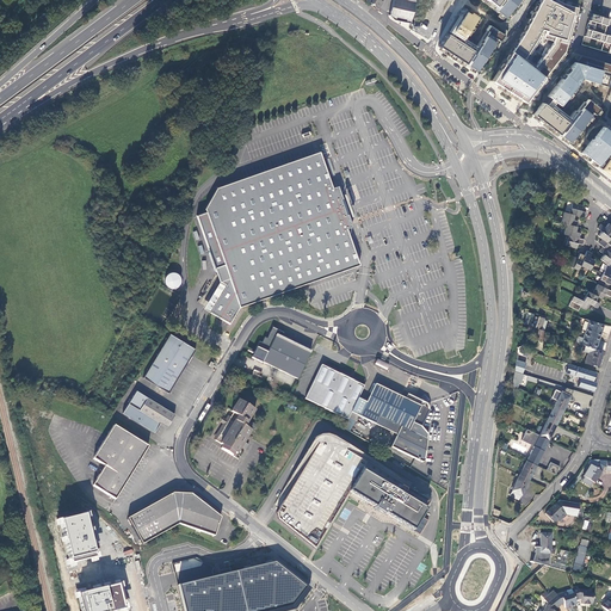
[(392,0),(388,16),(393,19),(409,24),(414,0),(392,0)]
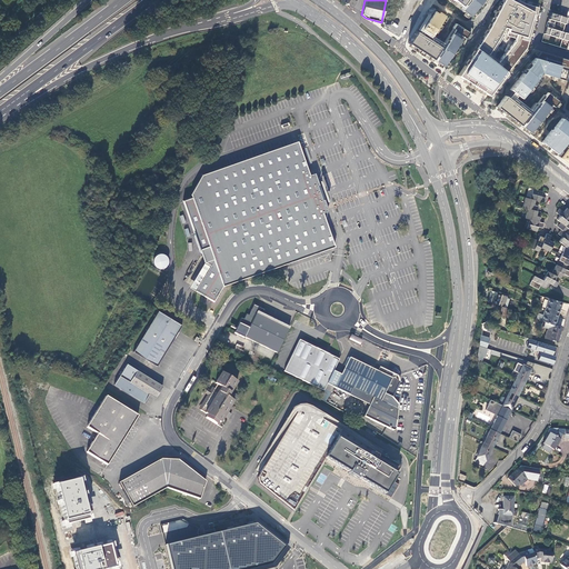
[(452,0),(460,6),(462,3),(465,5),(460,10),(469,16),(481,0),(452,0)]
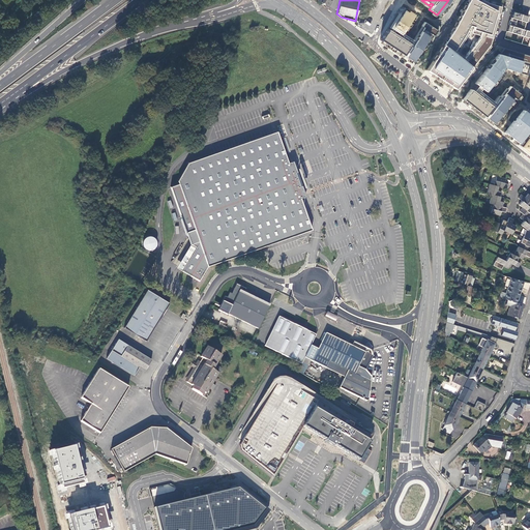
[(454,89),(490,45),(501,7),(489,3),(481,0),(468,0),(454,26),(424,70),(454,89)]
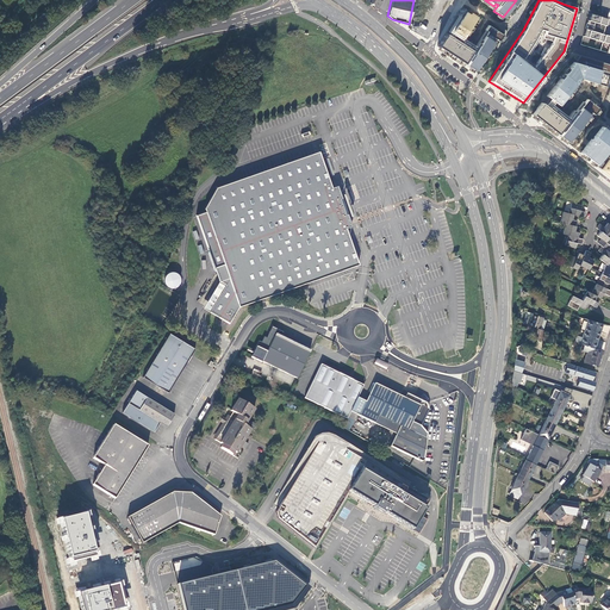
[(460,38),(474,16),(462,7),(437,45),(464,63),(466,58),(468,61),(466,64),(474,70),(495,39),(498,42),(503,35),(489,25),(485,30),(487,31),(472,54),(471,54),(472,51),(460,43),(462,39),(460,38)]
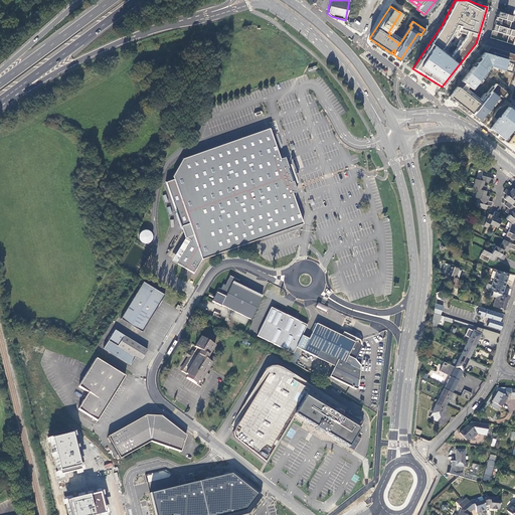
[(513,15),(498,11),(496,17),(496,19),(502,21),(502,18),(511,21),(513,15)]
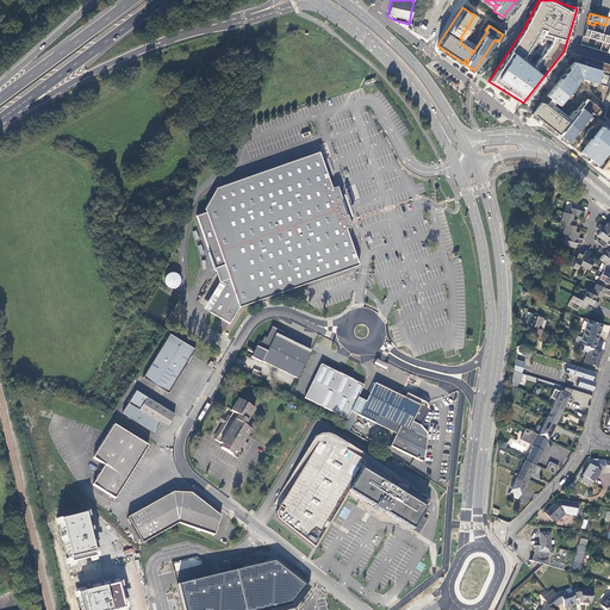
[(609,35),(585,29),(584,30),(583,36),(609,44),(607,54),(609,54),(609,35)]
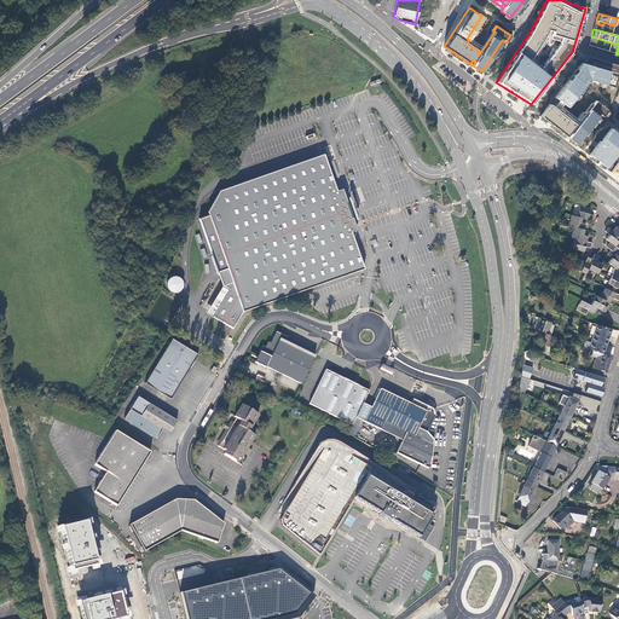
[(618,80),(618,64),(588,57),(554,97),(556,98),(550,105),(549,104),(539,116),(548,122),(565,136),(574,125),(556,110),(561,103),(566,108),(589,80),(617,88),(618,80)]
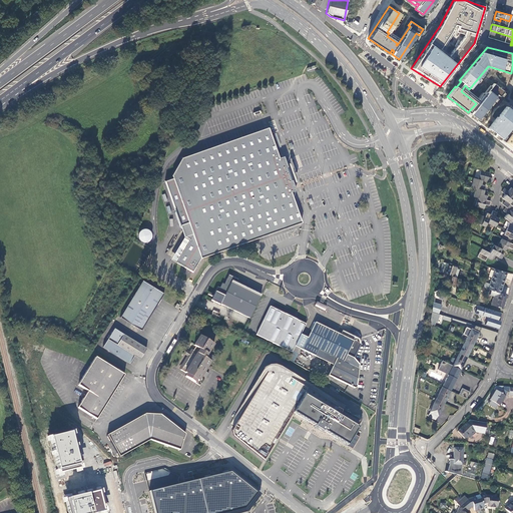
[(504,91),(494,83),(469,114),(476,119),(496,94),(499,96),(504,91)]
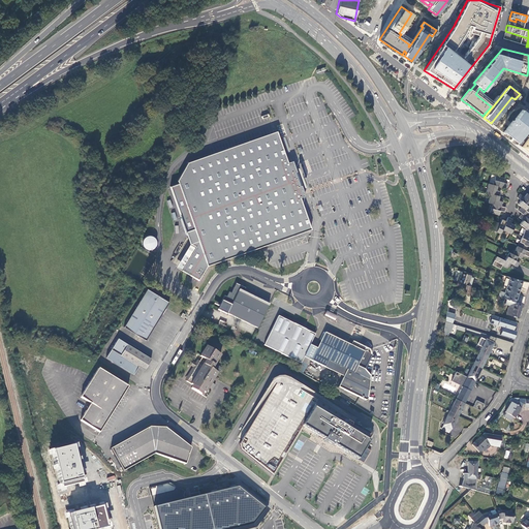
[(528,125),(528,116),(522,111),(503,133),(528,153),(528,134),(525,131),(528,125)]
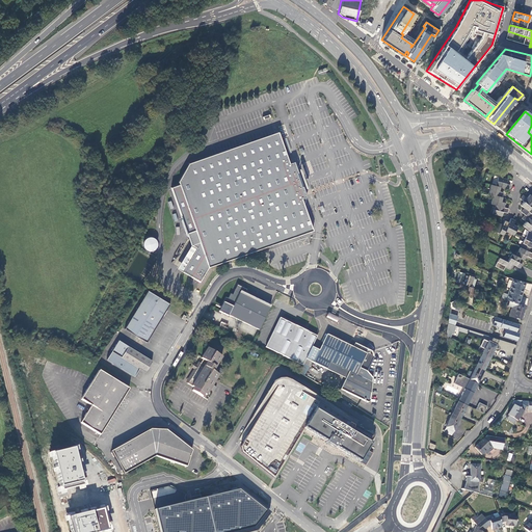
[(200,283),(201,282),(201,281),(208,267),(264,247),(313,231),(301,200),(304,198),(306,195),(302,188),(300,189),(298,182),(296,175),(296,173),(293,163),(289,164),(281,140),(278,133),(198,161),(195,162),(189,164),(179,182),(180,185),(171,188),(180,215),(190,246),(180,264),(177,270),(182,272),(200,283)]
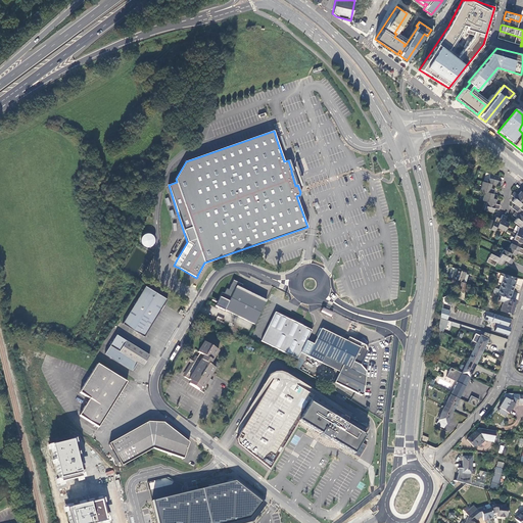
[(497,176),(489,174),(486,182),(491,184),(500,186),(501,182),(496,180),(497,176)]
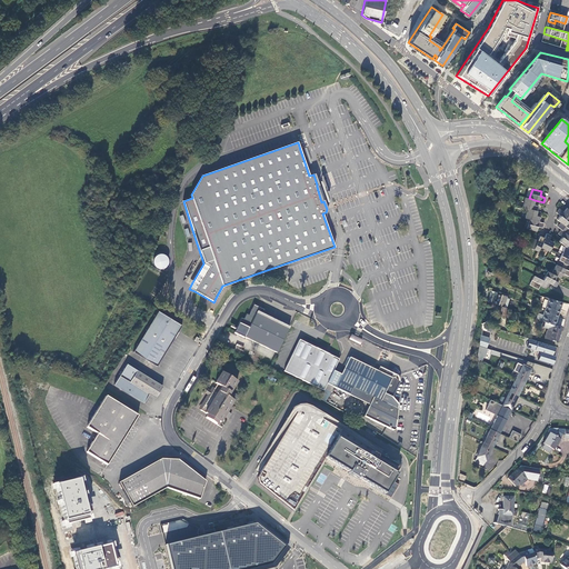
[(529,198),(525,197),(521,207),(527,208),(537,210),(538,206),(533,205),(535,200),(529,198)]
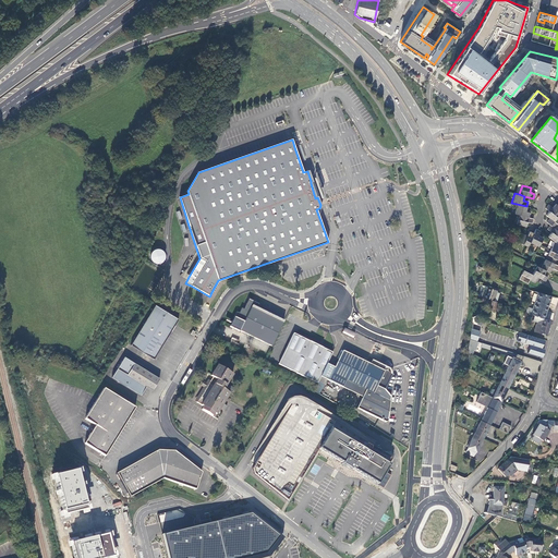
[(524,211),(526,206),(517,204),(513,214),(519,215),(529,217),(530,213),(524,211)]
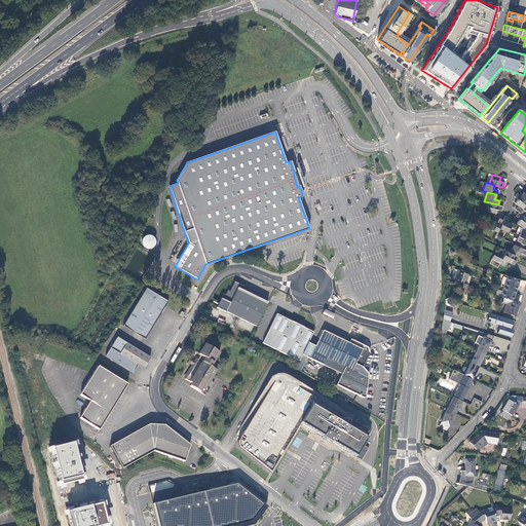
[(517,192),(514,196),(518,199),(524,205),(525,203),(525,193),(524,192),(521,196),(517,192)]
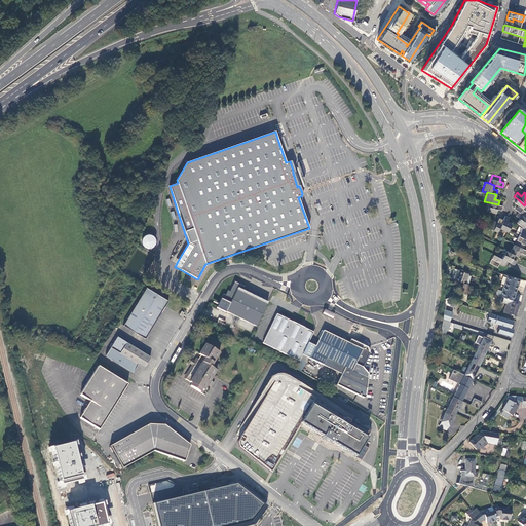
[(518,199),(515,202),(518,205),(515,210),(519,213),(522,216),(525,210),(525,207),(524,205),(518,199)]
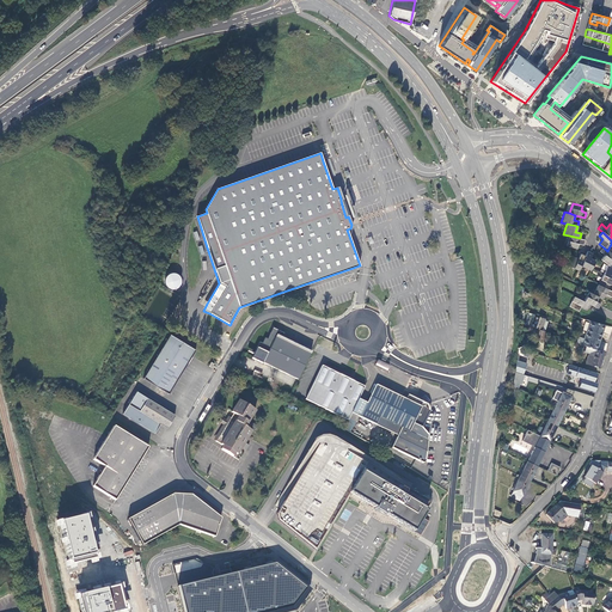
[(580,238),(569,236),(565,246),(576,249),(577,244),(583,245),(585,240),(580,238)]
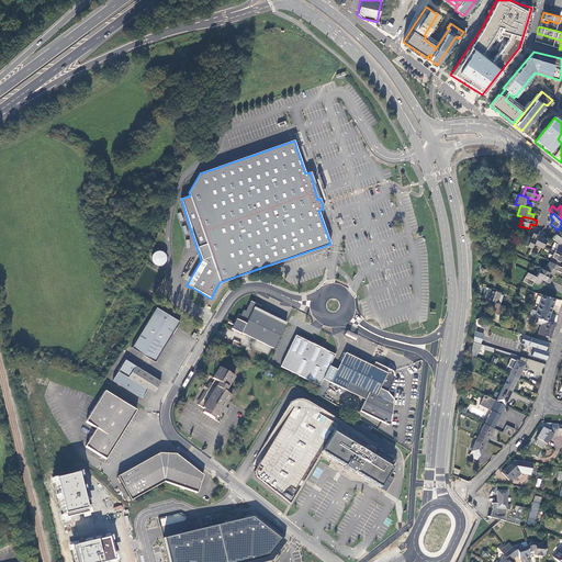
[(554,234),(551,238),(558,244),(559,245),(561,239),(561,233),(558,231),(554,227),(551,231),(554,234)]
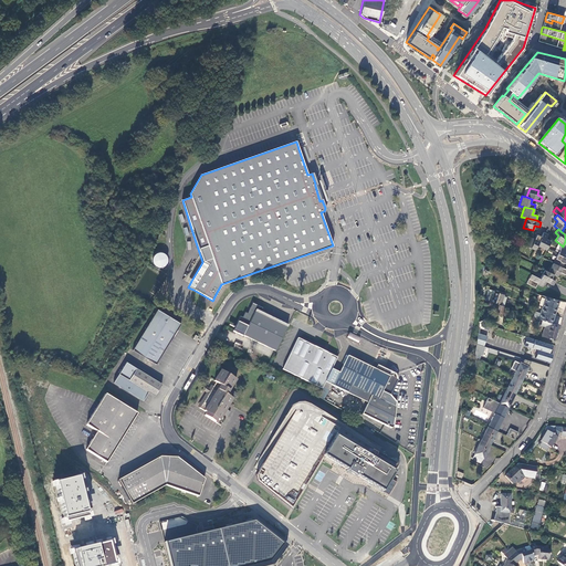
[(547,234),(543,232),(541,237),(536,245),(545,250),(549,241),(546,239),(547,234)]
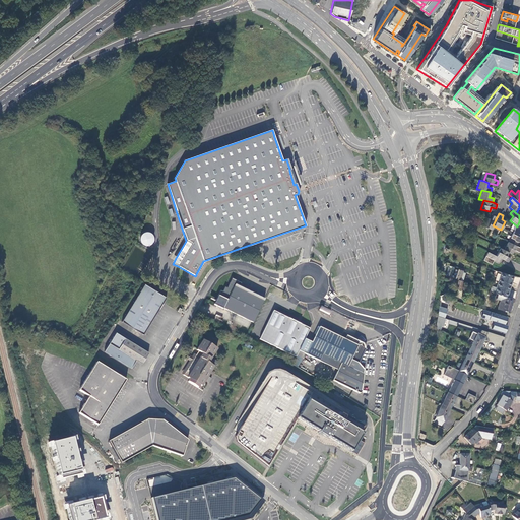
[(497,217),(493,215),(491,219),(486,217),(482,225),(491,230),(493,225),(497,217)]
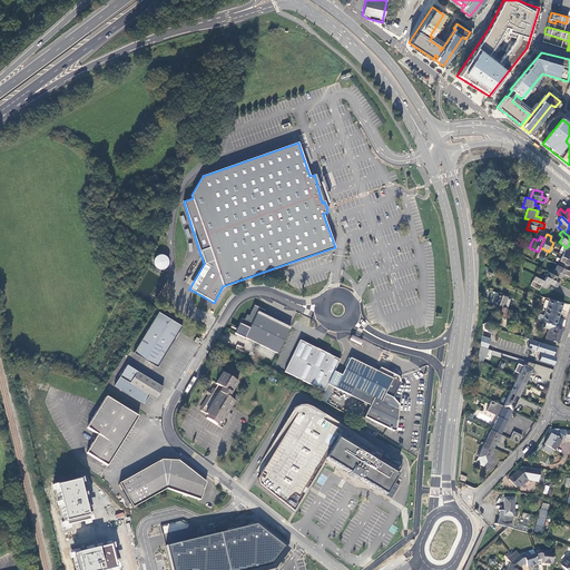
[(165,268),(166,267),(167,265),(168,263),(168,261),(167,257),(165,256),(163,255),(159,255),(157,255),(155,257),(154,258),(153,261),(153,263),(154,265),(155,267),(156,268),(157,268),(158,269),(160,269),(163,269),(165,268)]
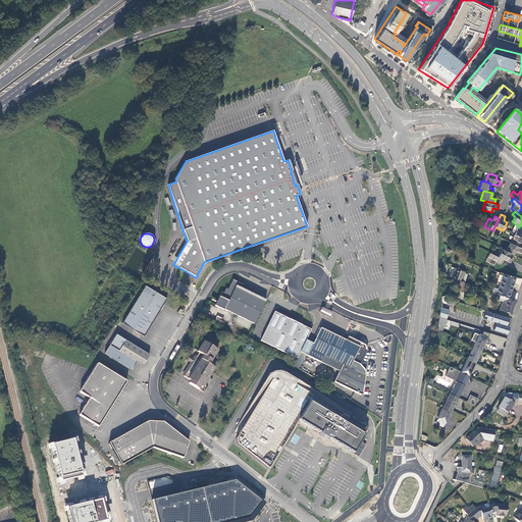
[(521,238),(514,235),(510,243),(518,247),(520,243),(521,243),(521,238)]
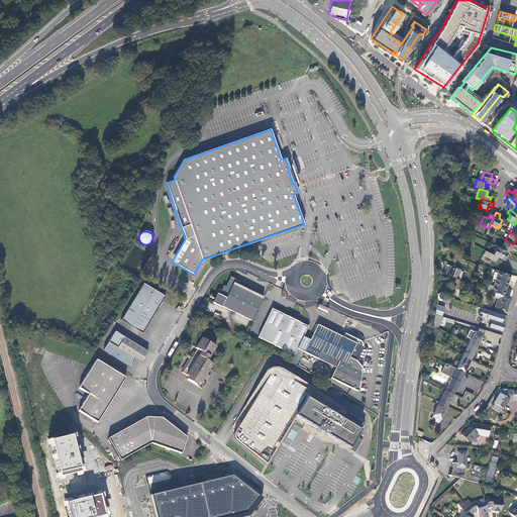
[(505,240),(501,248),(505,250),(509,252),(511,248),(515,250),(516,246),(513,244),(505,240)]
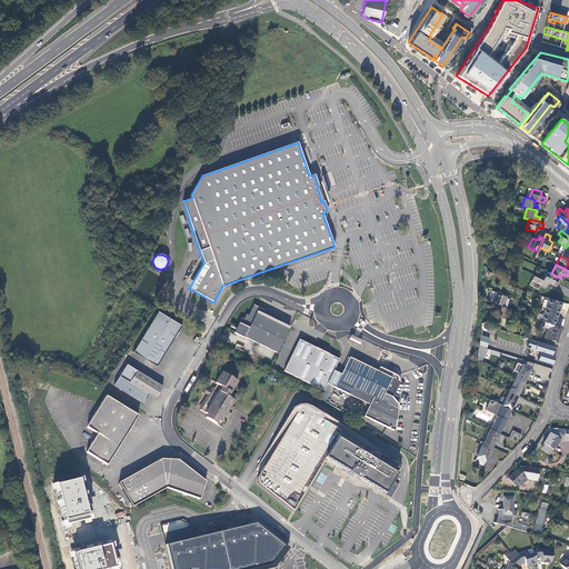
[(551,273),(546,271),(541,280),(547,282),(556,287),(558,282),(553,280),(556,276),(551,273)]
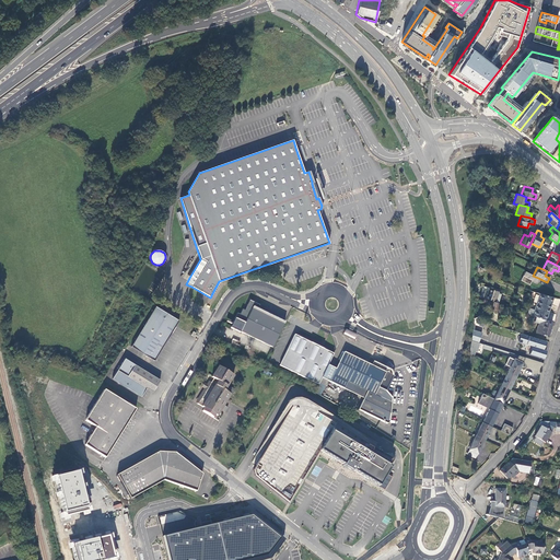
[(533,276),(524,271),(521,280),(529,284),(532,280),(536,282),(538,278),(533,276)]
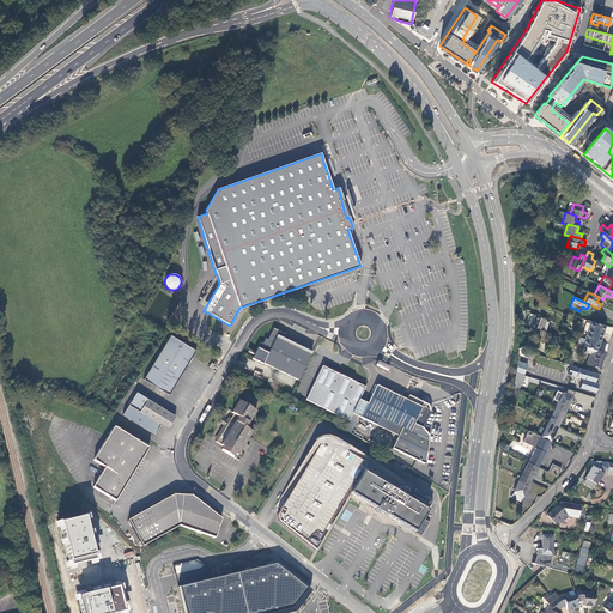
[(605,326),(590,321),(587,333),(600,338),(602,331),(605,326)]
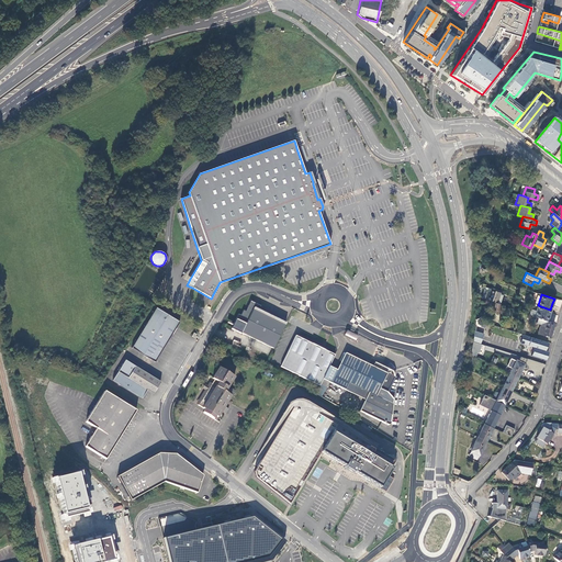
[(238,315),(232,329),(242,334),(243,334),(274,349),(287,323),(259,310),(261,306),(257,304),(254,302),(251,301),(246,311),(244,310),(240,316),(238,315)]
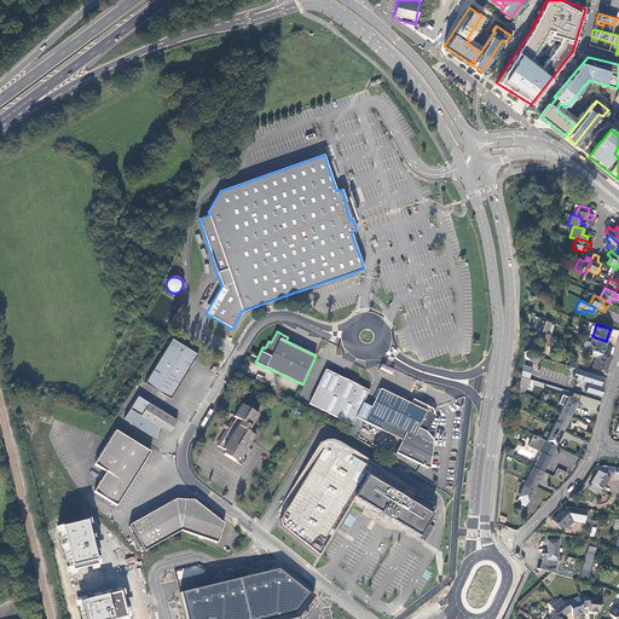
[(542,333),(537,347),(541,347),(542,343),(548,345),(550,335),(547,334),(542,333)]
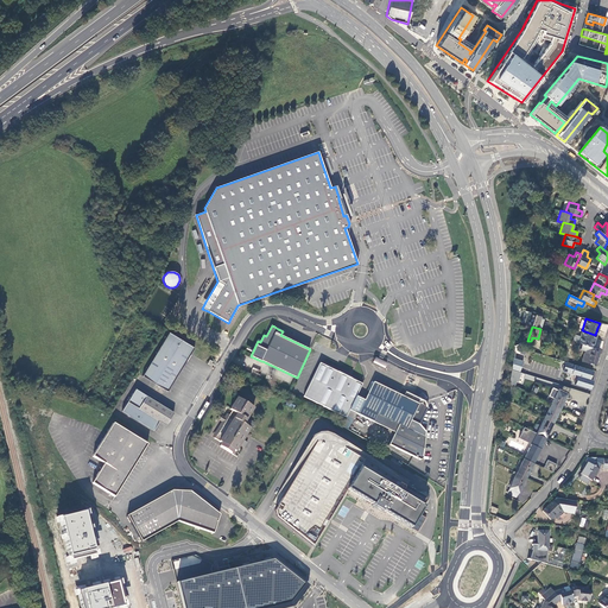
[(595,335),(582,330),(578,341),(593,347),(594,341),(593,341),(595,335)]
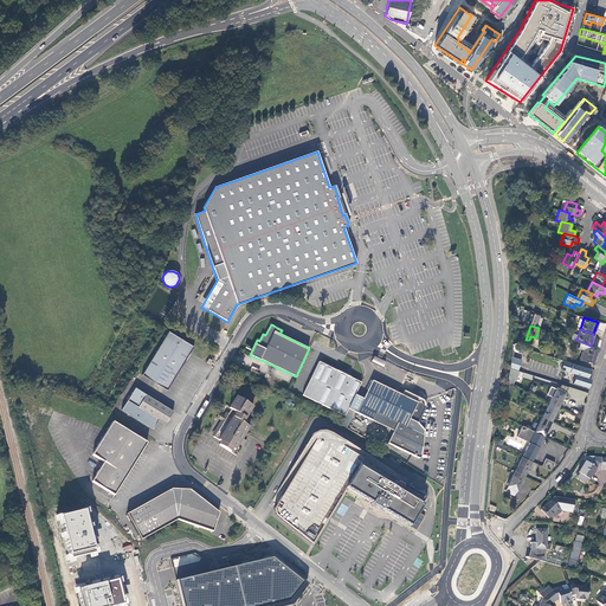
[(169,331),(154,355),(154,356),(142,375),(167,391),(178,374),(188,355),(191,352),(193,347),(194,347),(191,345),(169,331)]
